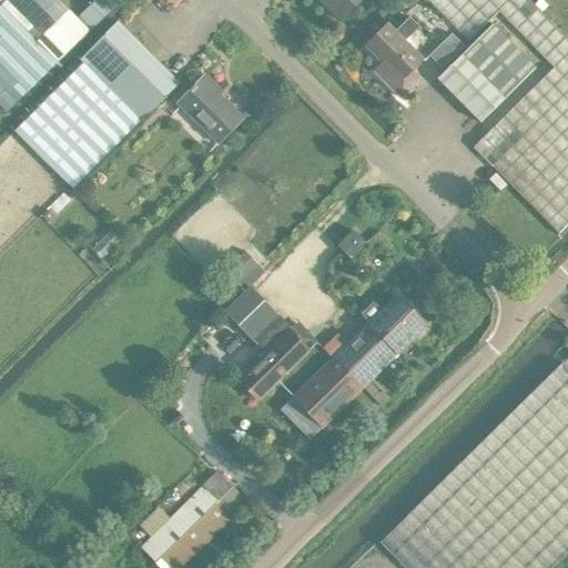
[(0,0),(0,108),(6,113),(58,62),(56,60),(87,30),(57,0),(0,0)]
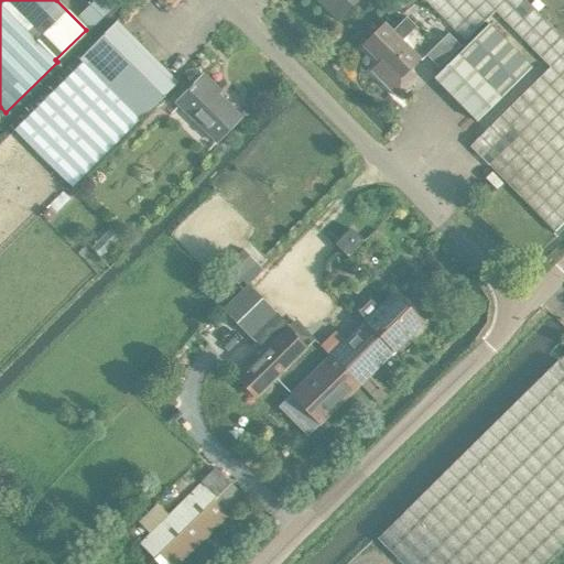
[(110,0),(94,0),(76,18),(88,31),(116,4),(110,0)]
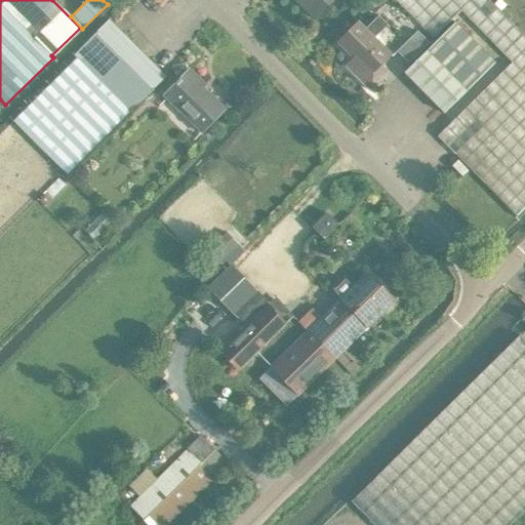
[(293,0),(313,19),(332,0),(293,0)]
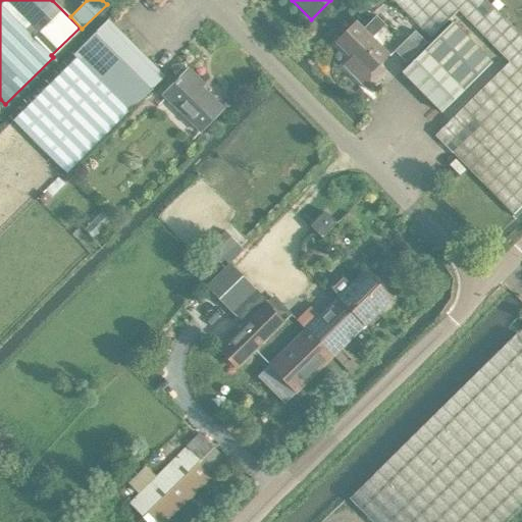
[(521,39),(482,0),(393,0),(419,27),(430,38),(458,10),(509,62),(434,136),(453,154),(513,215),(521,206),(521,39)]
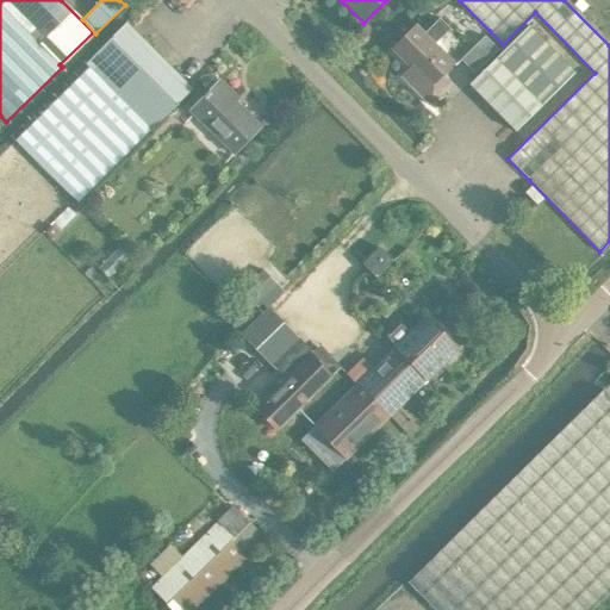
[(449,83),(441,75),(453,63),(434,44),(448,29),(439,18),(423,33),(415,25),(391,50),(417,75),(409,85),(429,105),(449,83)]
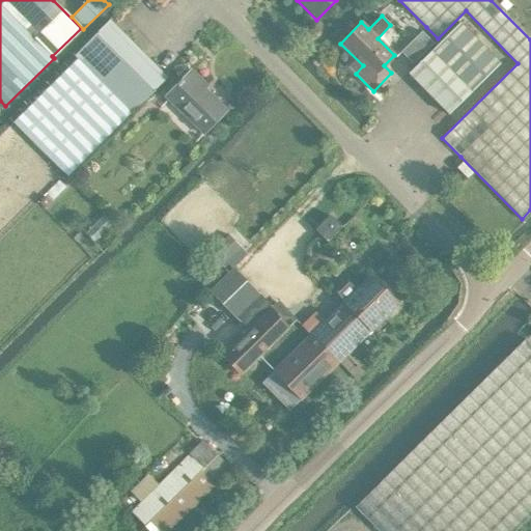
[(109,20),(74,55),(77,59),(131,112),(166,77),(109,20)]
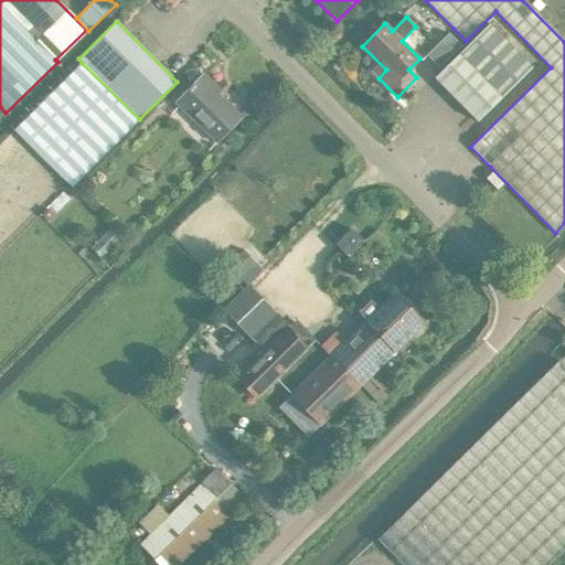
[(434,78),(477,121),(532,67),(488,23),(469,43),(434,78)]
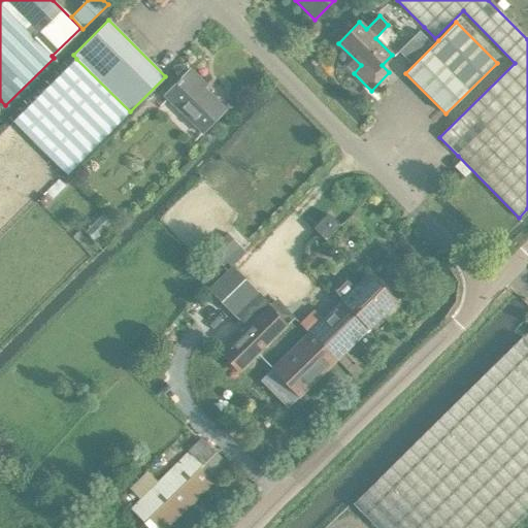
[(398,52),(409,63),(430,43),(419,31),(398,52)]
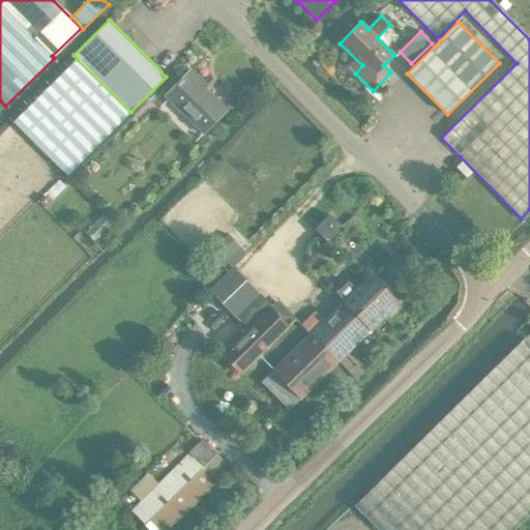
[(23,113),(13,122),(59,167),(68,177),(104,140),(130,112),(77,59),(23,113)]
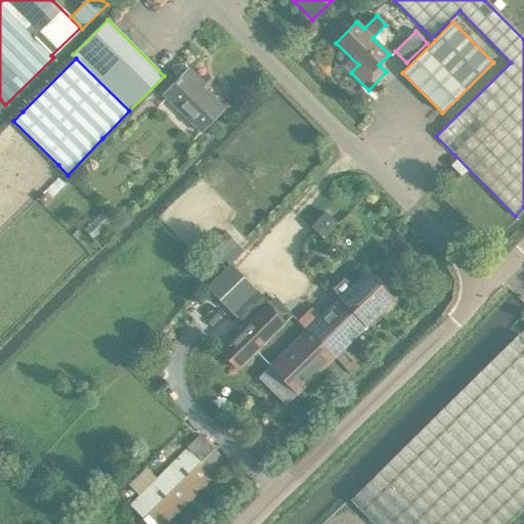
[(200,132),(223,108),(201,87),(204,84),(186,68),(161,94),(200,132)]
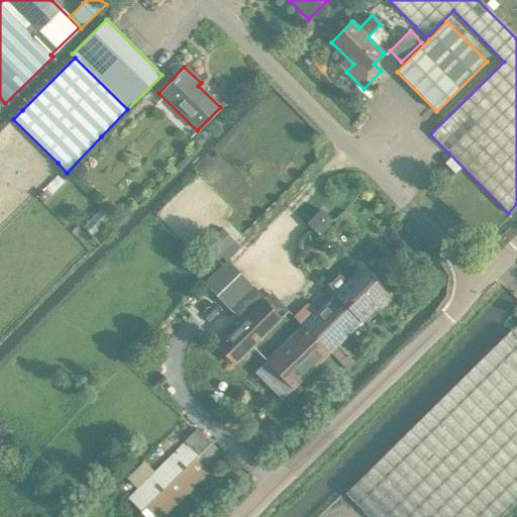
[(307,224),(317,235),(332,221),(321,210),(307,224)]
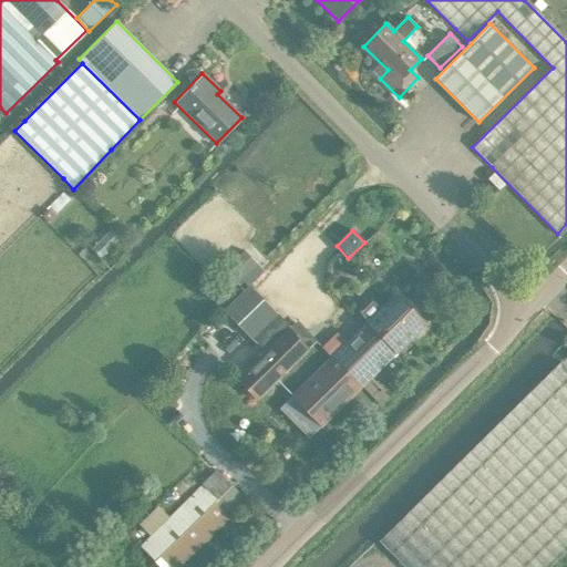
[(215,279),(228,292),(258,265),(244,250),(215,279)]
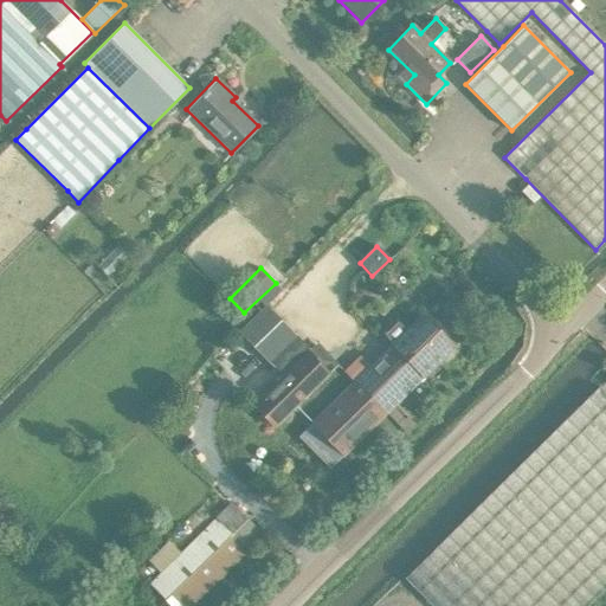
[(389,348),(420,380),(453,347),(423,316),(389,348)]
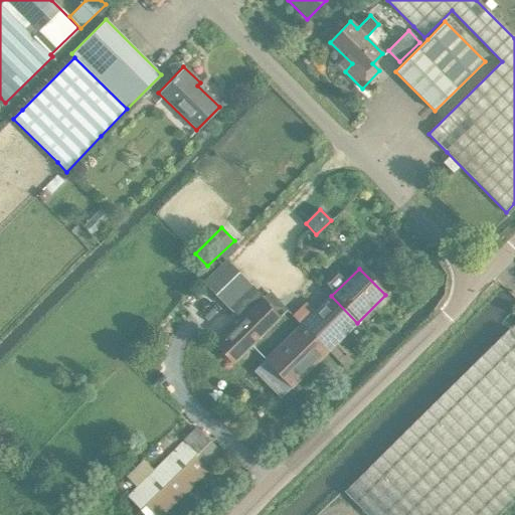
[(239,321),(216,344),(233,362),(281,317),(249,285),(226,308),(239,321)]
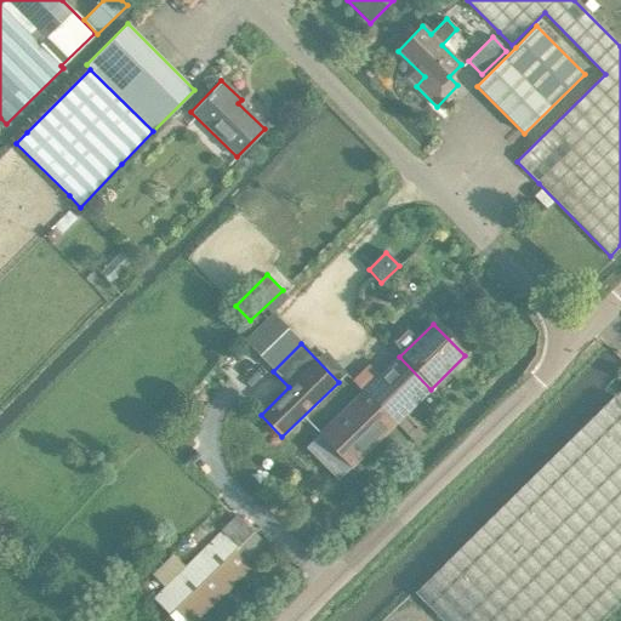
[(396,423),(431,389),(399,357),(364,392),(396,423)]
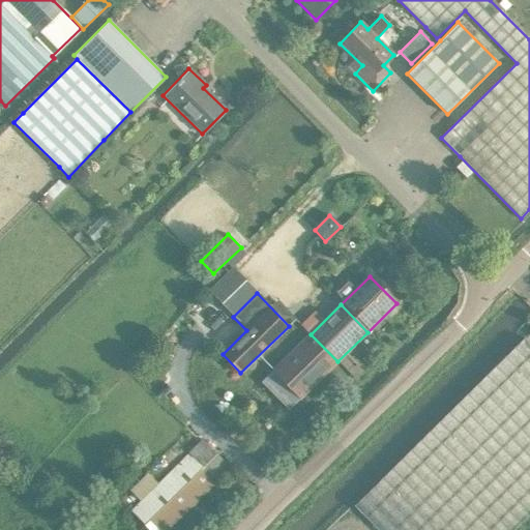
[(337,361),(311,334),(273,372),(300,399),(337,361)]
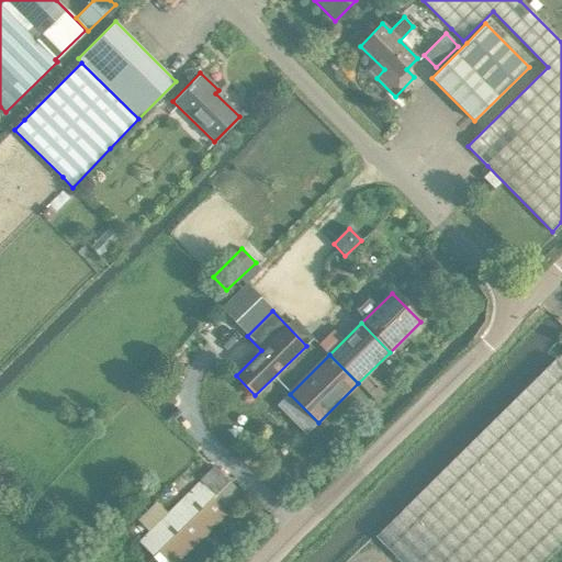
[(400,561),(544,561),(561,546),(561,363),(558,359),(377,538),(400,561)]
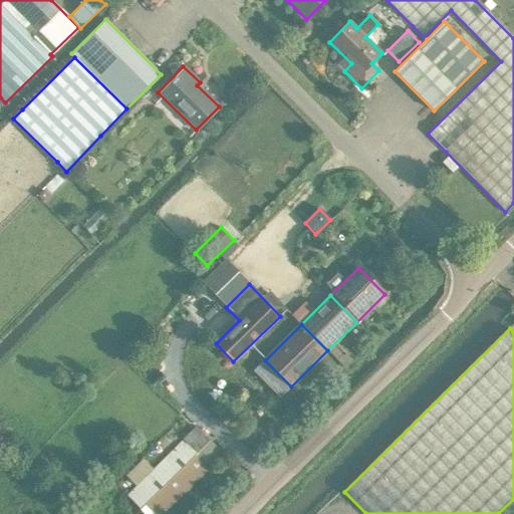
[(195,428),(125,496),(144,513),(161,513),(222,455),(195,428)]
